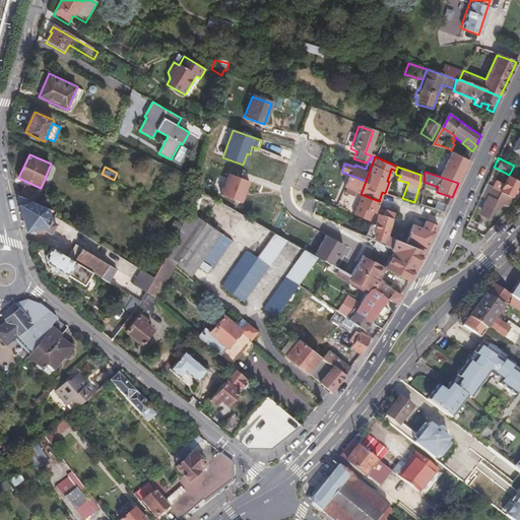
[(230,175),(222,196),(242,203),(250,182),(230,175)]
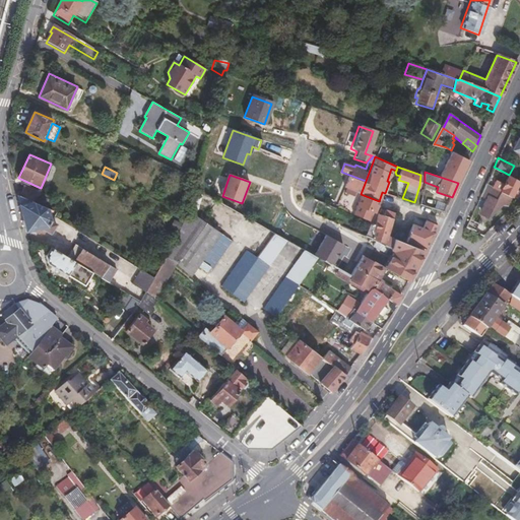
[(361,194),(366,181),(349,175),(344,187),(361,194)]
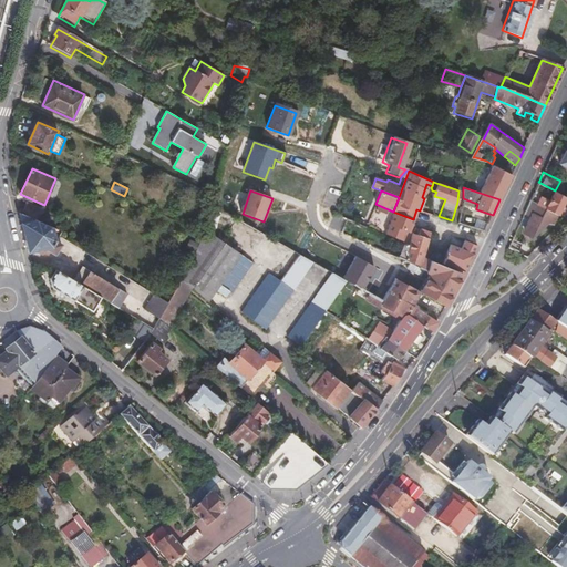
[(566,206),(564,205),(566,197),(566,196),(555,191),(546,207),(559,214),(566,217),(566,216),(566,206)]
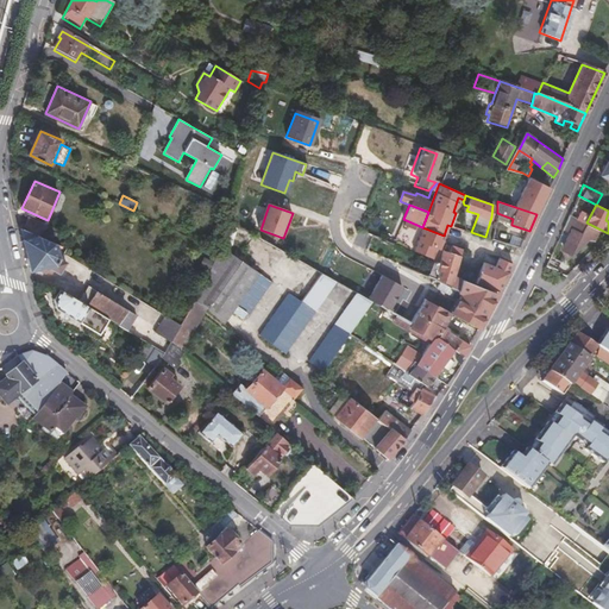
[(513,219),(497,213),(496,218),(512,224),(513,219)]
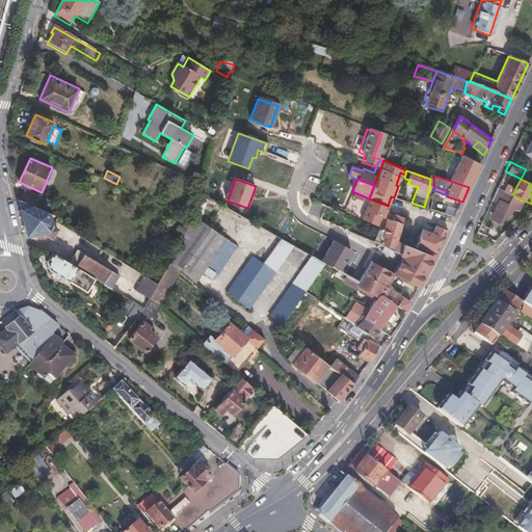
[(512,194),(498,187),(491,200),(497,203),(489,218),(499,223),(516,207),(520,209),(525,201),(512,194)]
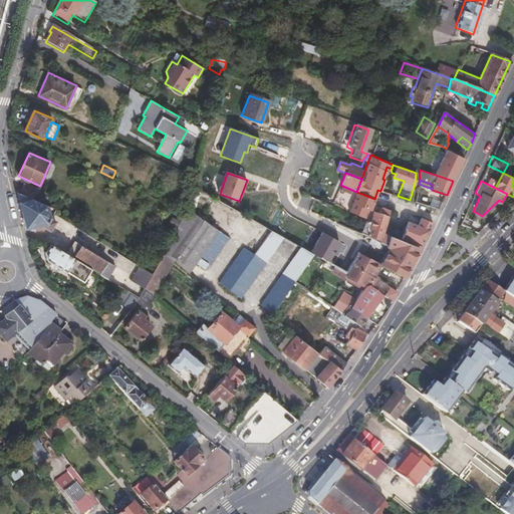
[(20,194),(33,200),(37,191),(24,185),(20,194)]
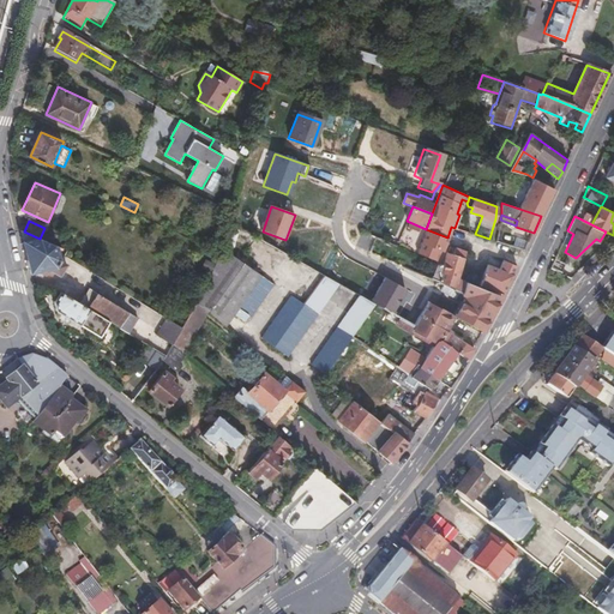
[(222,248),(230,251),(238,227),(229,226),(222,248)]
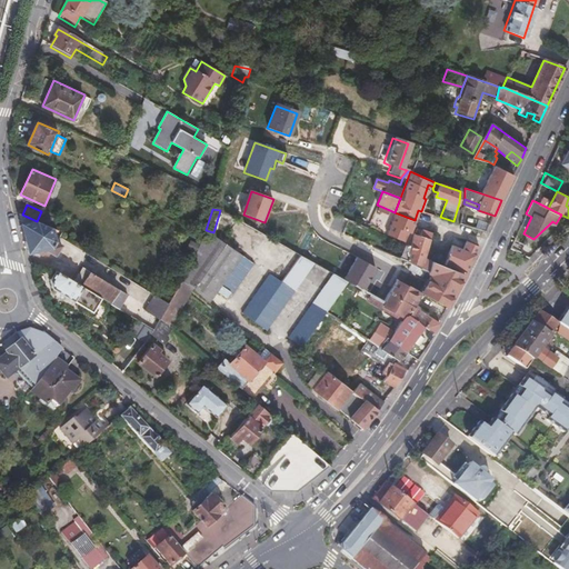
[(18,212),(27,251),(37,248),(37,251),(49,257),(50,255),(56,257),(61,247),(55,243),(51,229),(37,221),(22,215),(18,212)]
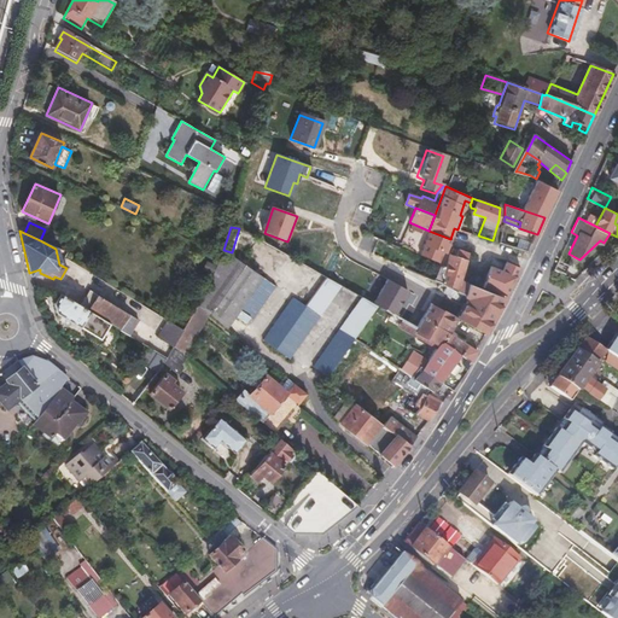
[(450,239),(429,231),(427,234),(420,254),(438,261),(442,251),(445,252),(450,239)]
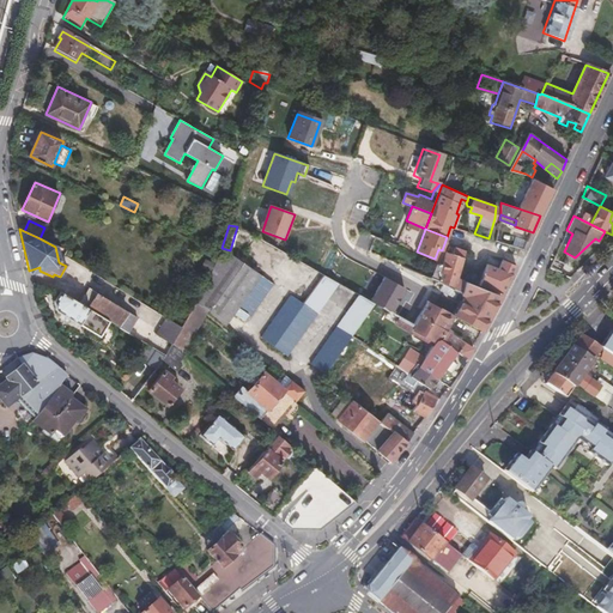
[(205,309),(224,325),(231,313),(244,322),(272,281),(220,247),(218,252),(211,266),(204,281),(195,297),(194,299),(205,309)]
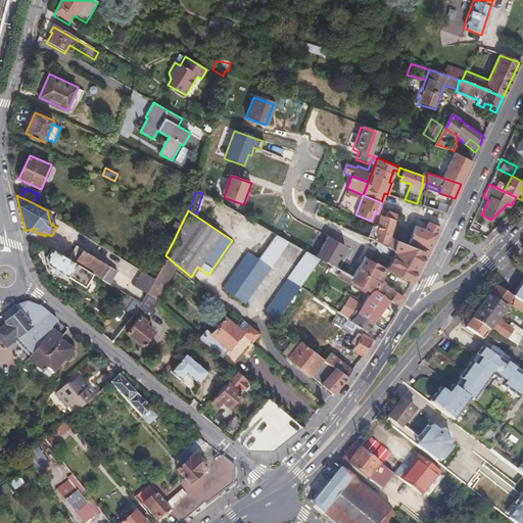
[(390,248),(392,249),(394,239),(389,237),(396,215),(382,210),(376,228),(370,226),(365,237),(377,243),(385,246),(390,248)]
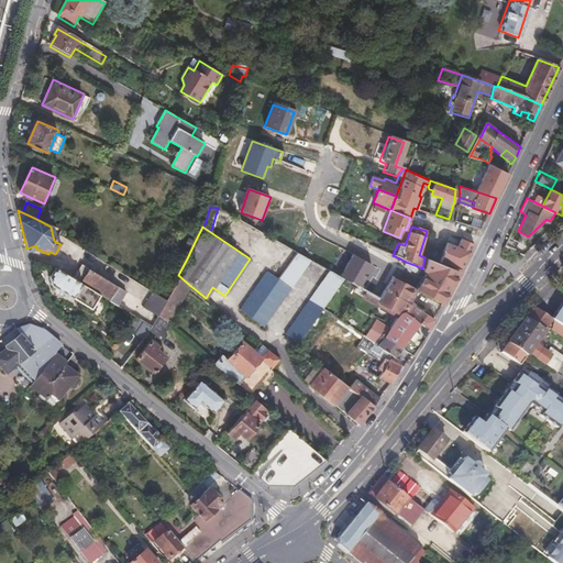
[(516,249),(520,241),(510,235),(507,244),(516,249)]
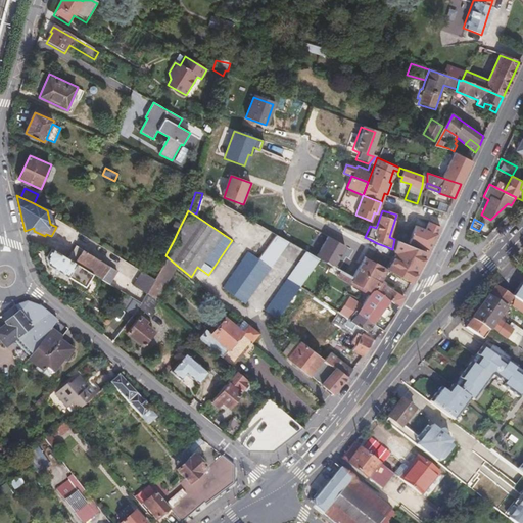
[(429,251),(440,227),(428,222),(425,230),(416,226),(411,237),(406,235),(403,241),(429,251)]
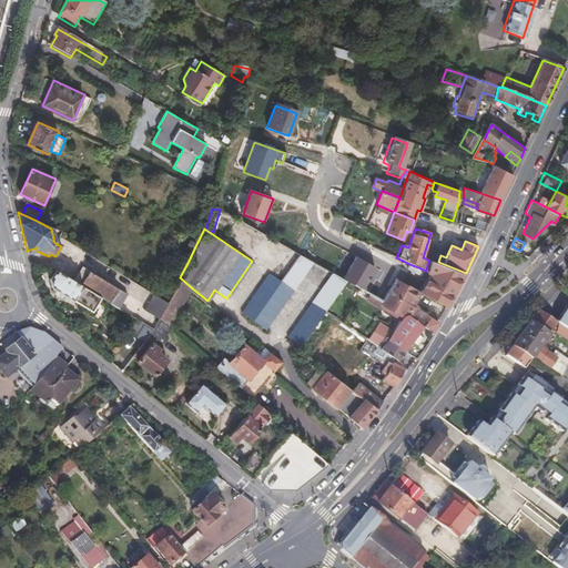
[(279,280),(293,288),(312,262),(297,254),(279,280)]
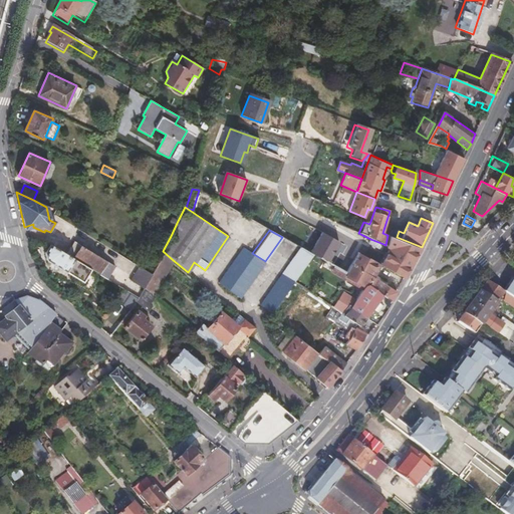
[(321,233),(309,253),(313,255),(327,263),(338,243),(321,233)]
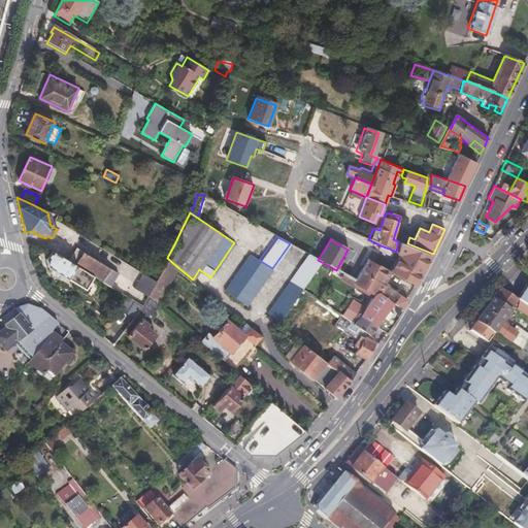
[(418,279),(432,256),(398,241),(396,252),(400,255),(393,267),(390,272),(415,286),(418,279)]
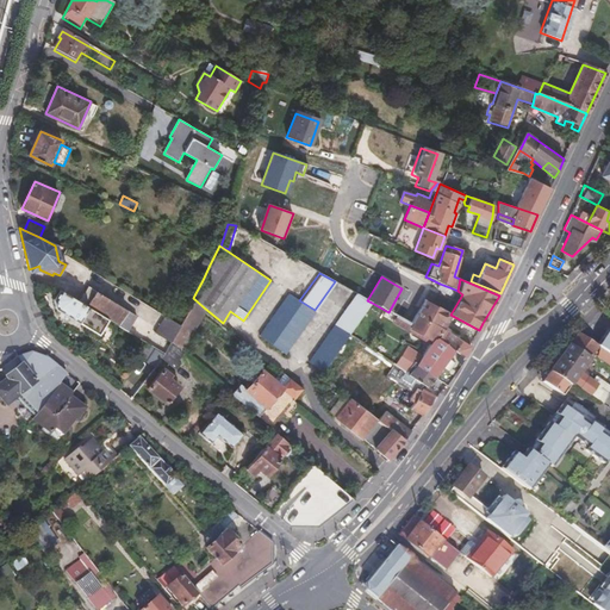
[(446,294),(449,287),(440,284),(436,290),(446,294)]
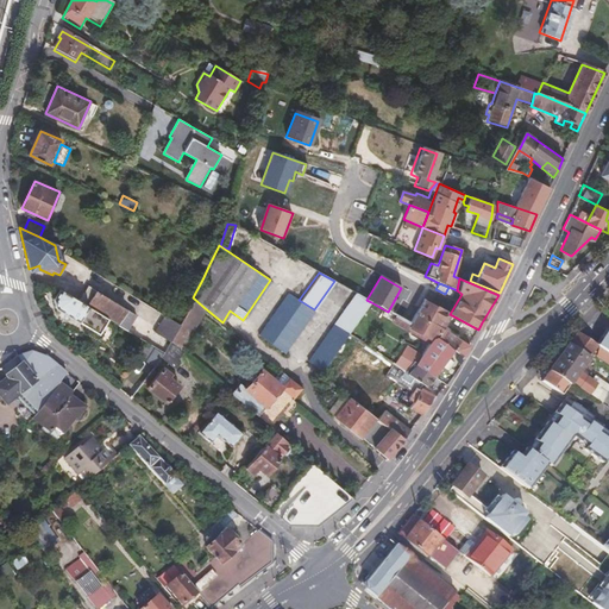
[(79,301),(110,320),(126,331),(135,316),(88,286),(79,301)]
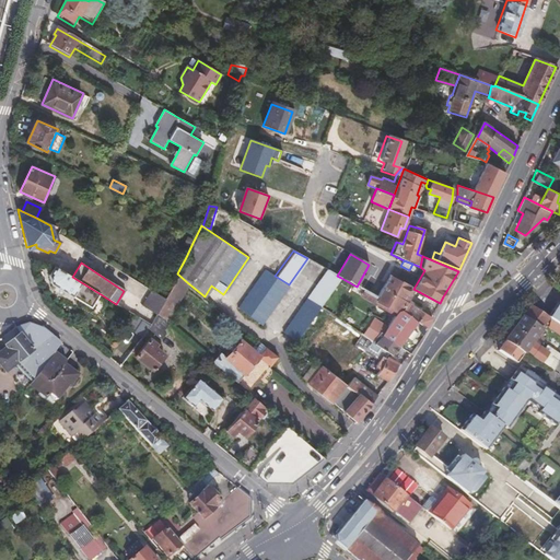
[(415,273),(418,266),(412,264),(409,270),(415,273)]
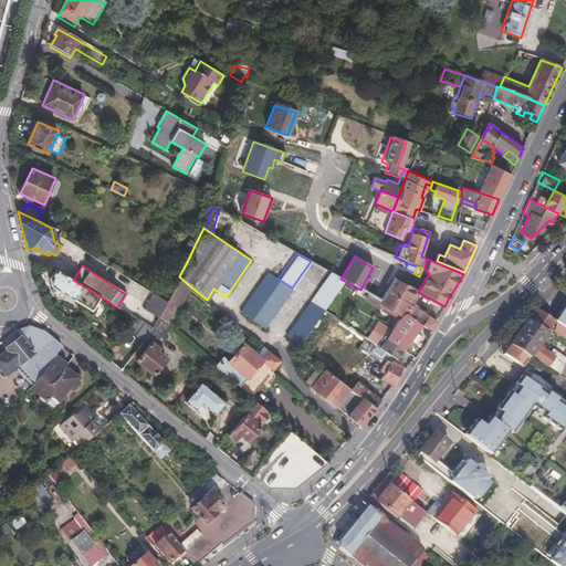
[(73,280),(54,268),(48,278),(48,285),(91,314),(102,297),(73,280)]
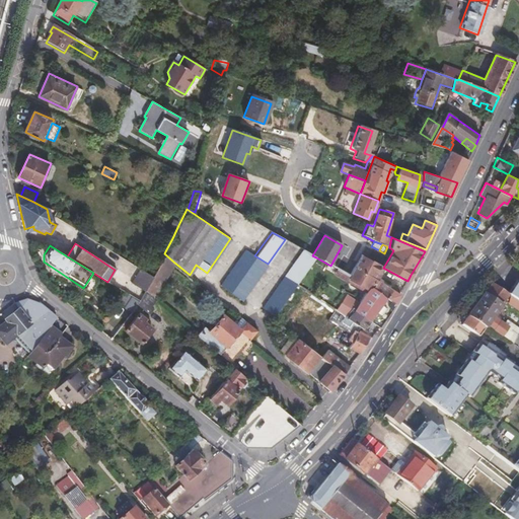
[(254,255),(245,249),(221,285),(242,300),(268,264),(254,255)]
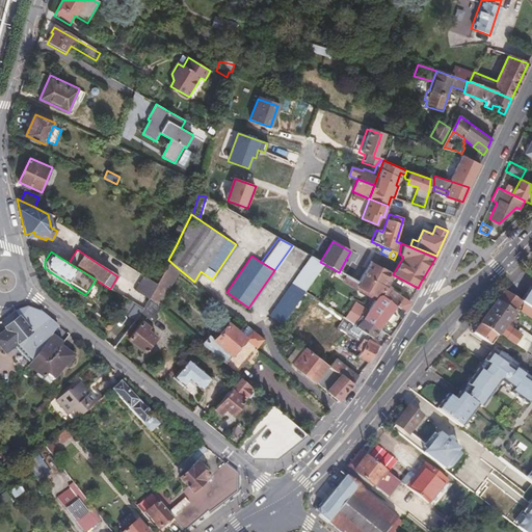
[(320,262),(310,256),(291,282),(304,291),(324,264),(320,262)]
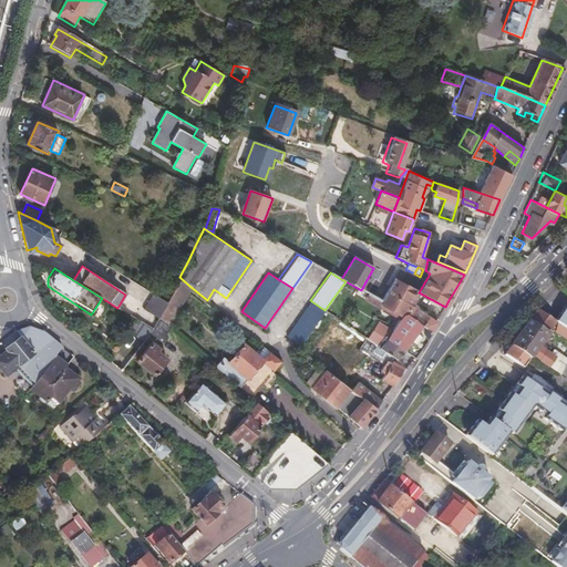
[(176,309),(189,286),(179,277),(166,302),(161,315),(158,319),(166,326),(176,309)]
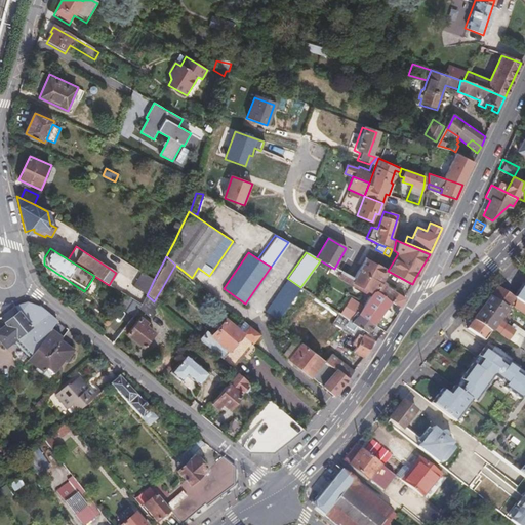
[(374,293),(375,293),(381,284),(379,279),(385,270),(365,259),(359,271),(354,280),(374,293)]
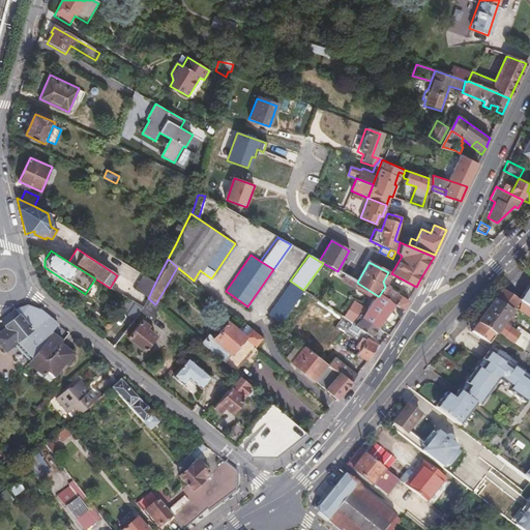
[(357,283),(344,274),(337,284),(342,287),(341,289),(350,294),(357,283)]
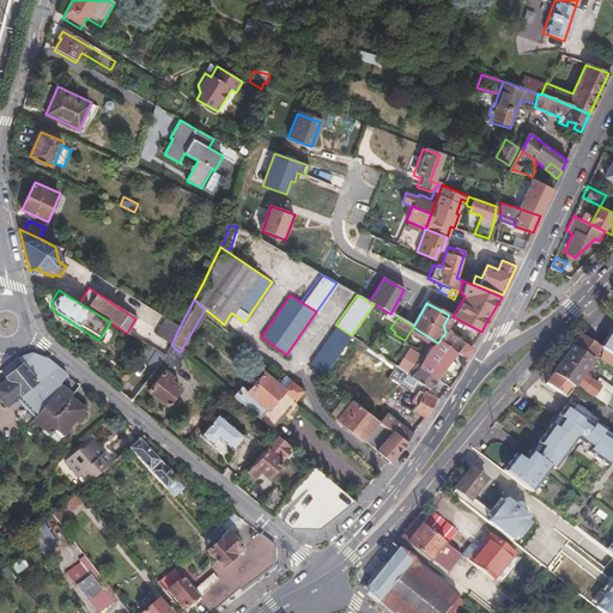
[(170,345),(171,345),(174,340),(180,327),(165,319),(156,335),(170,345)]
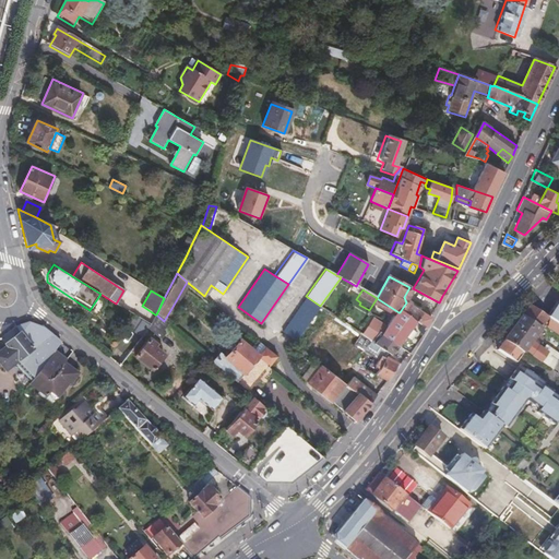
[(296,341),(300,334),(320,306),(306,296),(283,332),(296,341)]
